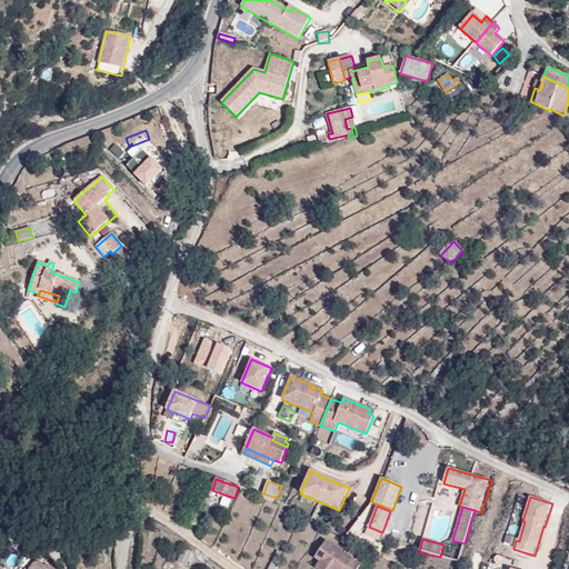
[(318,563),(315,568),(313,568),(357,568),(361,565),(326,541),(313,560),(318,563)]
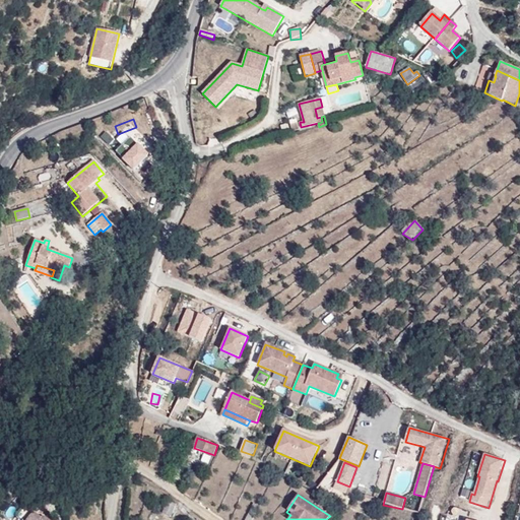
[(377,498),(366,495),(363,502),(375,505),(377,498)]
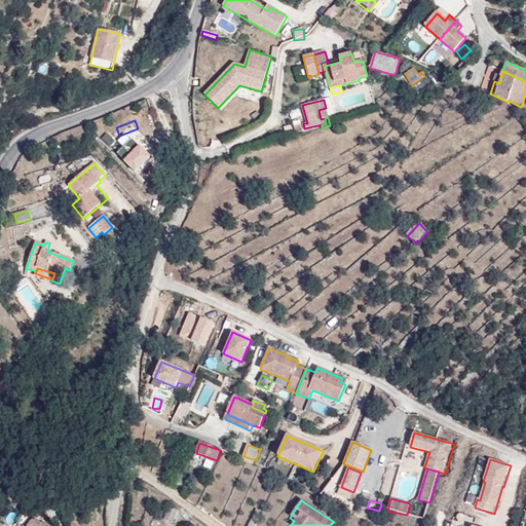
[(179,510),(170,506),(164,519),(174,523),(179,510)]
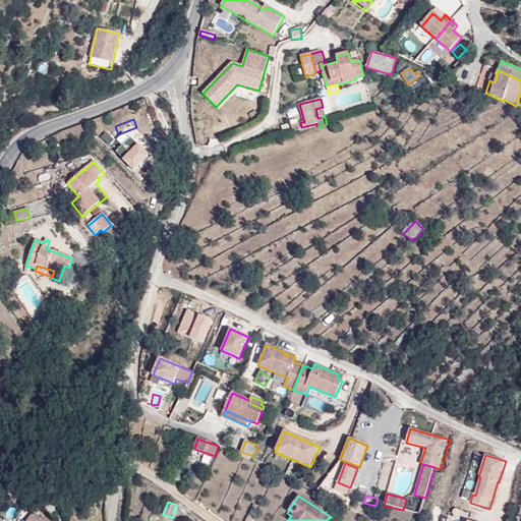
[(259,508),(253,505),(247,518),(253,520),(259,508)]
